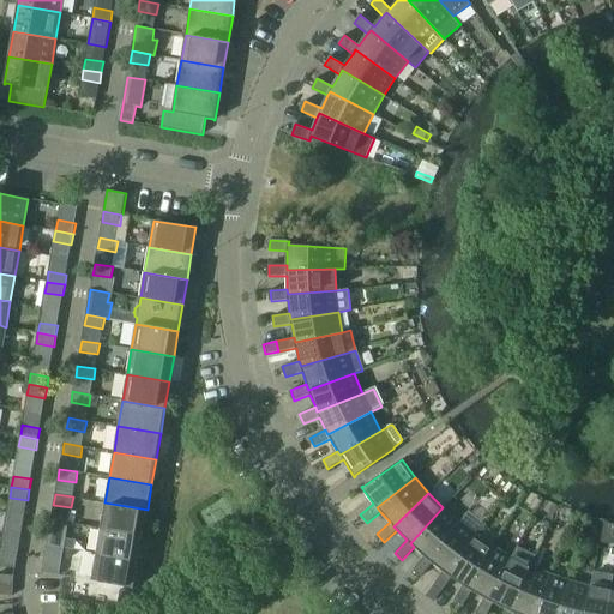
[(104,503),(101,528),(143,536),(148,510),(104,503)]
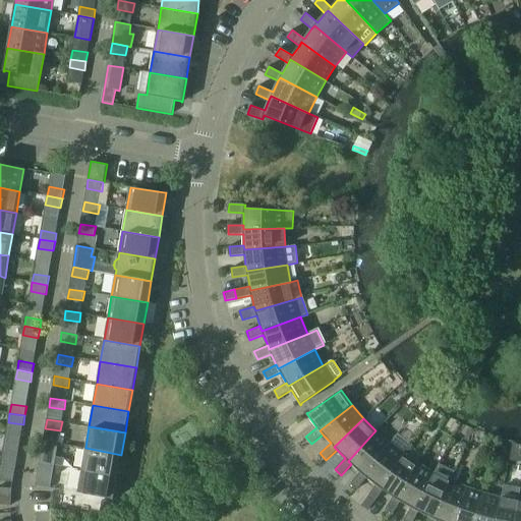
[(357,489),(366,477),(363,475),(390,443),(375,430),(348,461),(351,464),(360,472),(350,483),(357,489)]
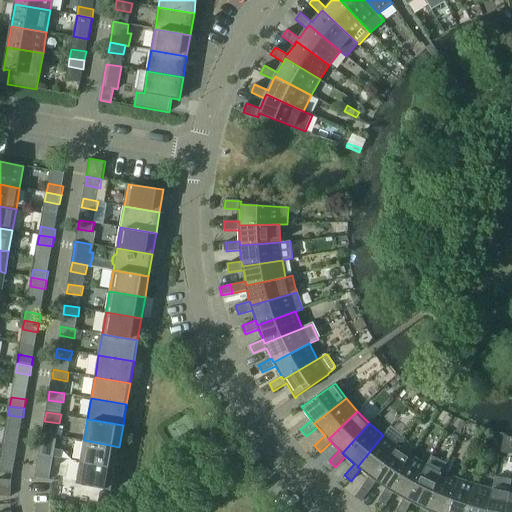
[(41,442),(56,445),(57,436),(42,433),(41,442)]
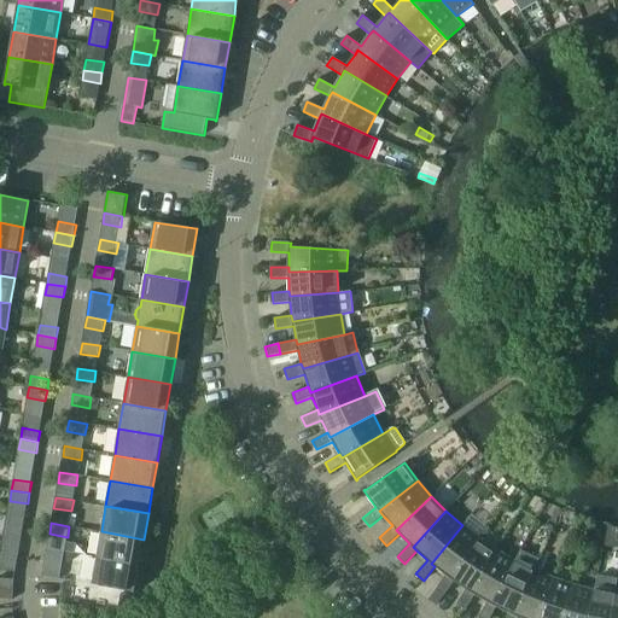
[(444,595),(455,581),(450,578),(479,538),(462,525),(431,564),(435,566),(447,575),(436,589),(444,595)]
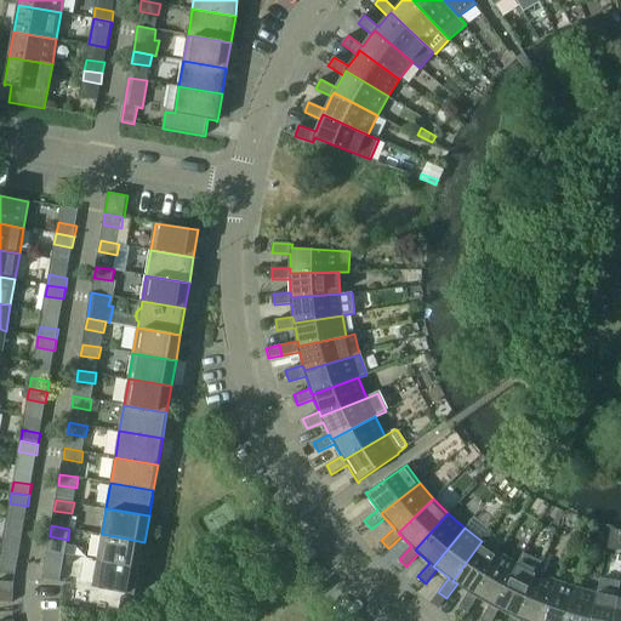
[(4,533),(3,543),(21,547),(22,536),(4,533)]
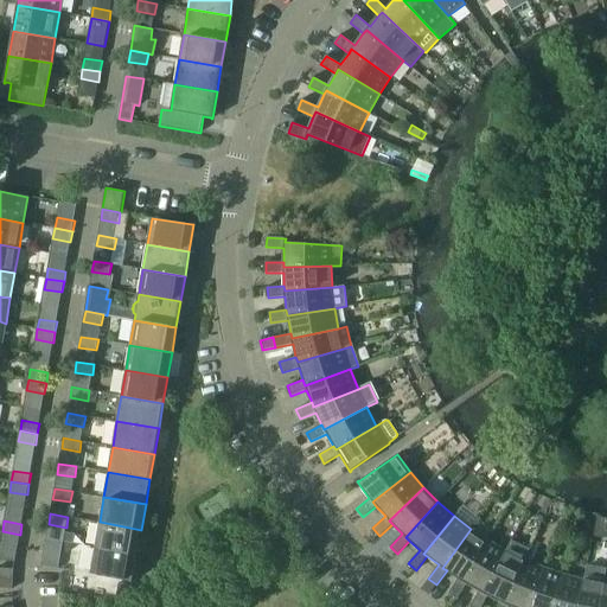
[(100,522),(95,548),(136,555),(141,530),(100,522)]
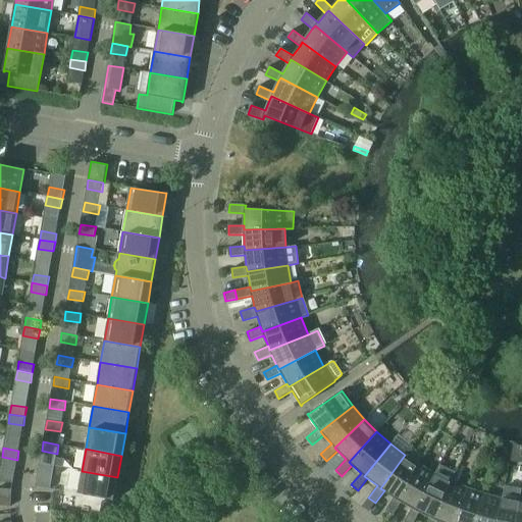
[(394,515),(402,503),(398,500),(420,465),(405,455),(380,488),(384,490),(394,498),(386,510),(394,515)]
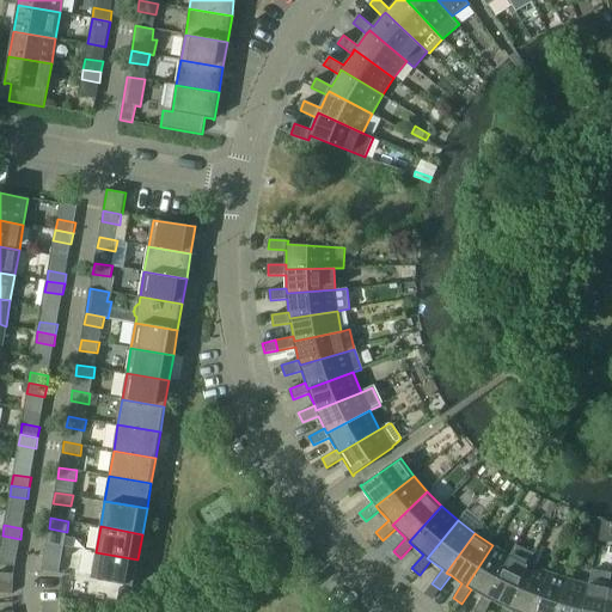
[(20,539),(2,536),(0,546),(18,550),(20,539)]
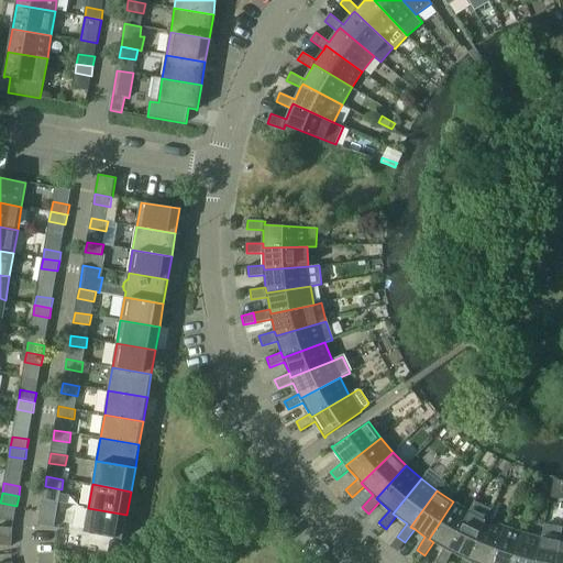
[(42,499),(41,509),(63,514),(66,510),(67,504),(42,499)]
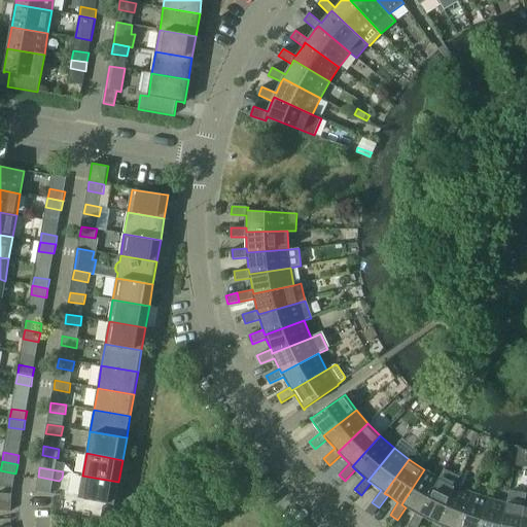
[(410,526),(418,526),(423,517),(420,515),(440,479),(424,469),(401,504),(406,507),(416,513),(409,526),(410,526)]
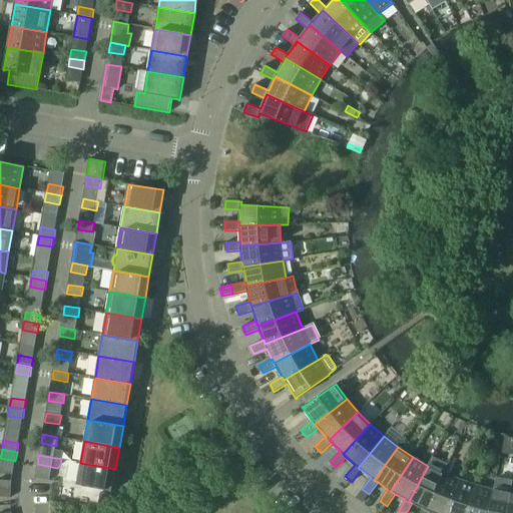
[(430,512),(431,512),(427,510),(443,473),(448,464),(432,457),(428,466),(409,501),(412,503),(423,508),(420,512),(430,512)]
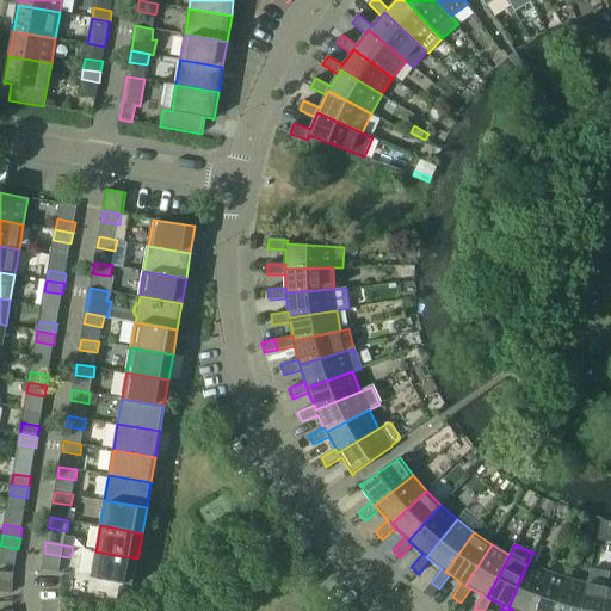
[(137,559),(96,551),(91,578),(131,585),(131,586),(133,586),(137,559)]
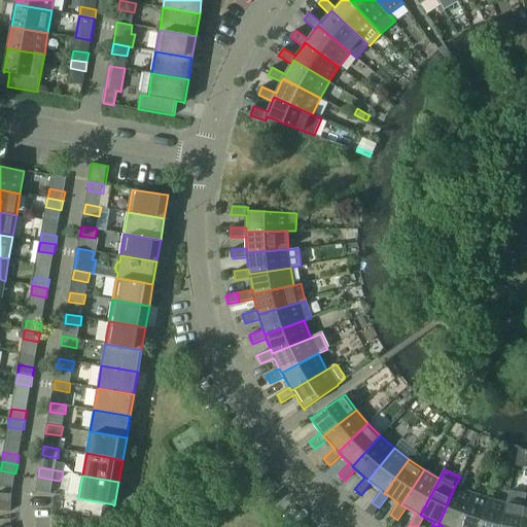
[(459,526),(472,493),(455,486),(438,524),(443,526),(444,526),(459,526)]
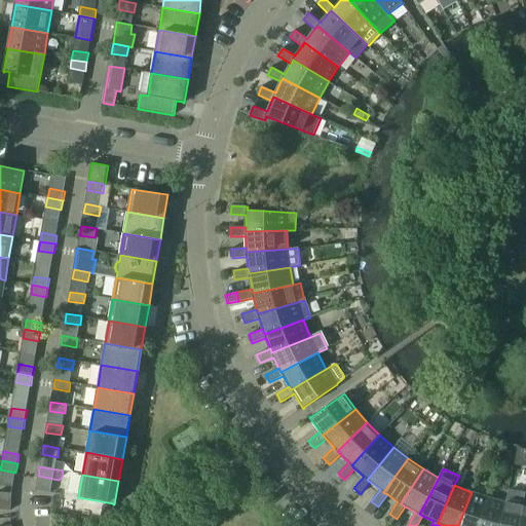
[(505,502),(500,525),(520,525),(524,505),(525,494),(509,490),(505,502)]
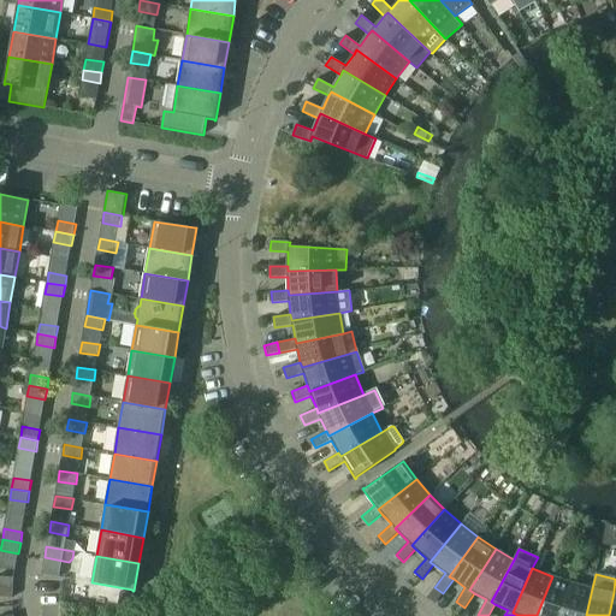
[(0,576),(0,586),(13,587),(15,578),(0,576)]
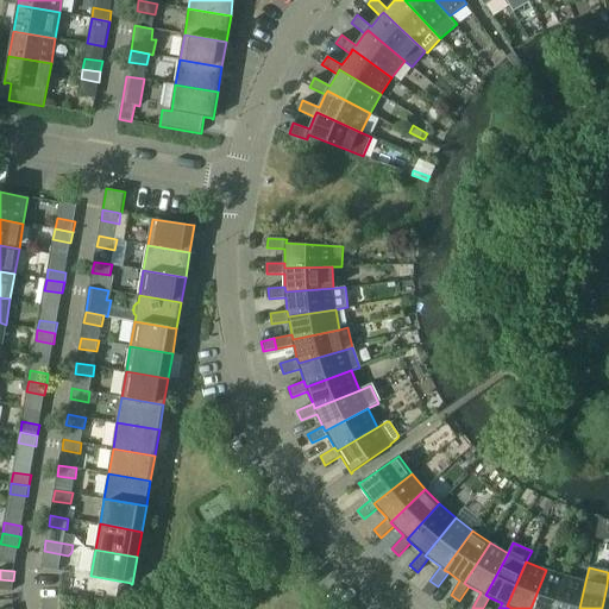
[(556,608),(566,577),(546,570),(531,608),(556,608)]
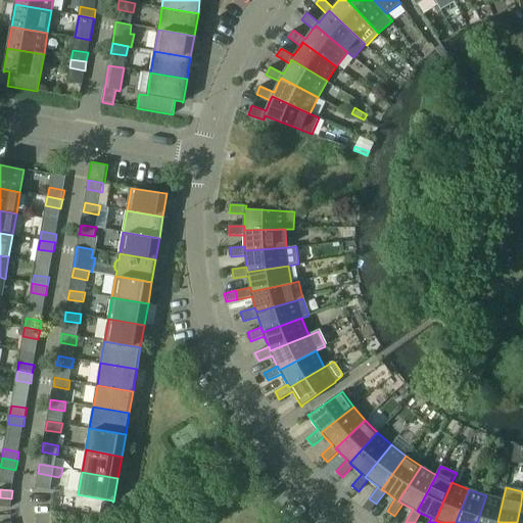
[(497,522),(503,500),(486,495),(477,522),(497,522)]
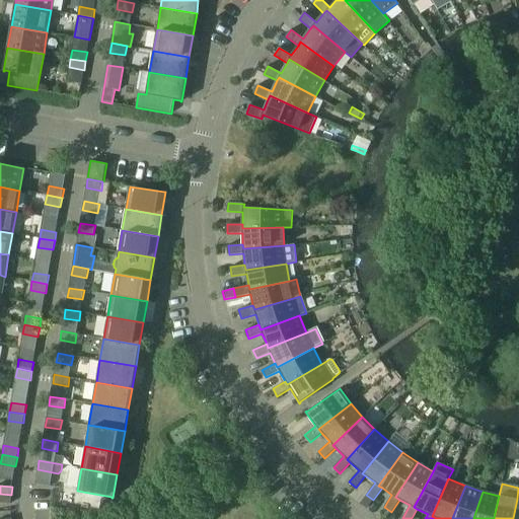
[(11,495),(0,494),(0,503),(11,504),(11,495)]
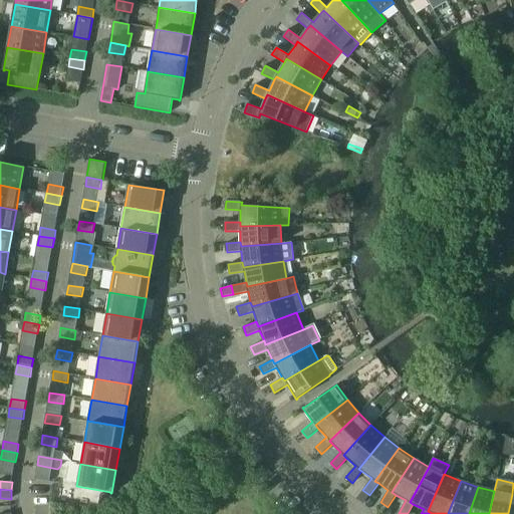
[(362,490),(356,499),(363,504),(369,495),(362,490)]
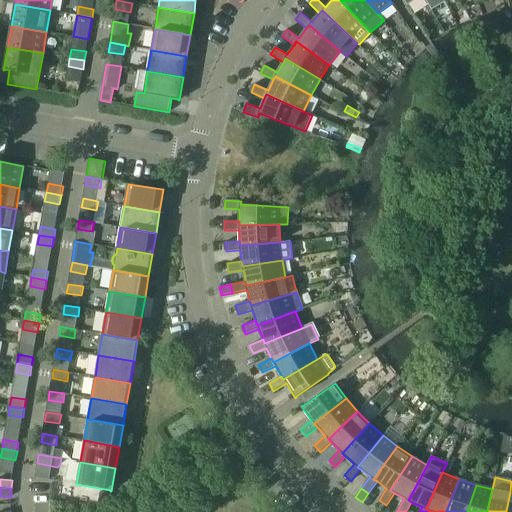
[(98,504),(107,506),(110,493),(100,491),(98,504)]
